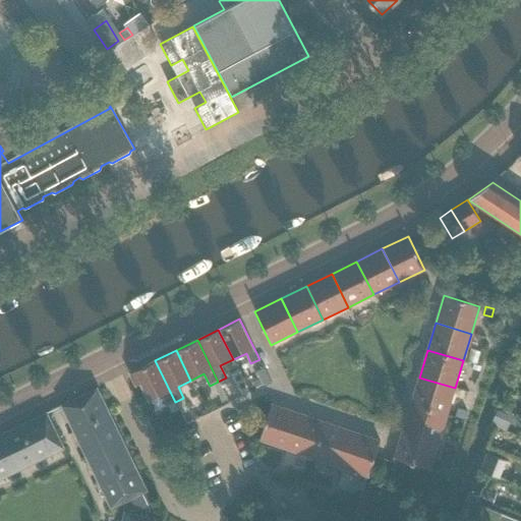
[(520,357),(512,375),(520,380),(520,357)]
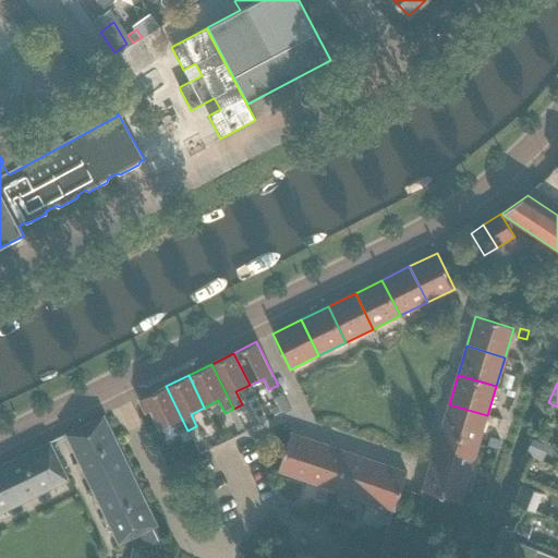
[(187,431),(166,386),(143,398),(158,429),(172,423),(179,435),(187,431)]
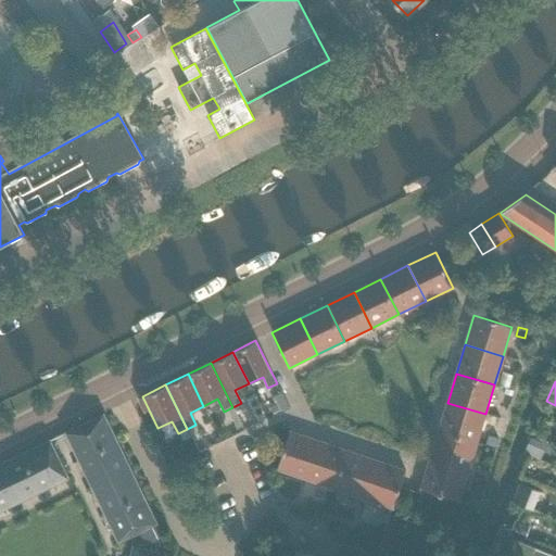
[(290,408),(282,393),(274,397),(278,404),(270,408),(274,415),(281,411),(281,413),(290,408)]
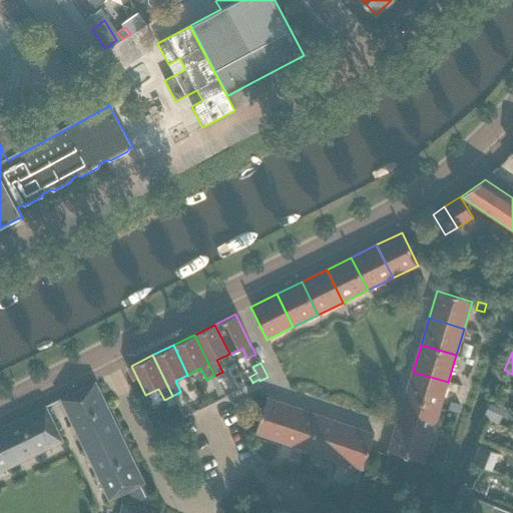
[(405,398),(440,409),(448,382),(413,372),(405,398)]
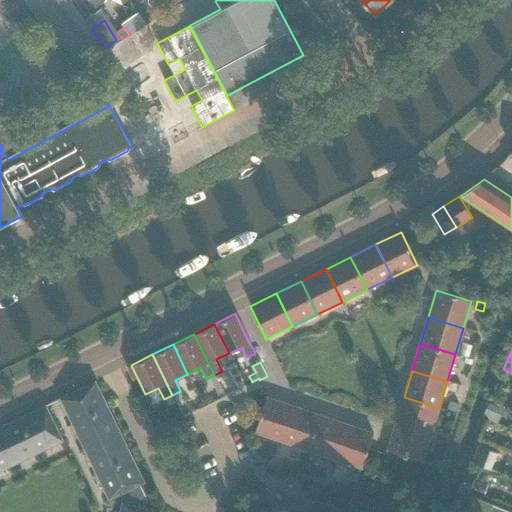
[(72,424),(107,407),(95,381),(60,398),(72,424)]
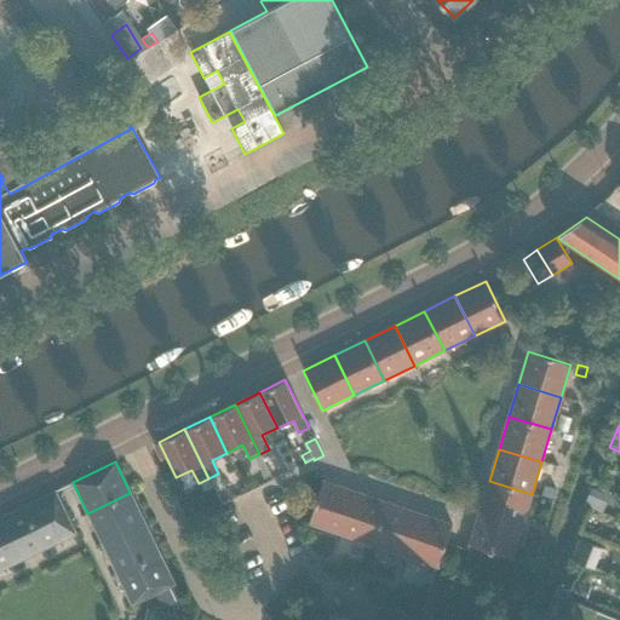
[(310,521),(342,532),(356,491),(323,480),(310,521)]
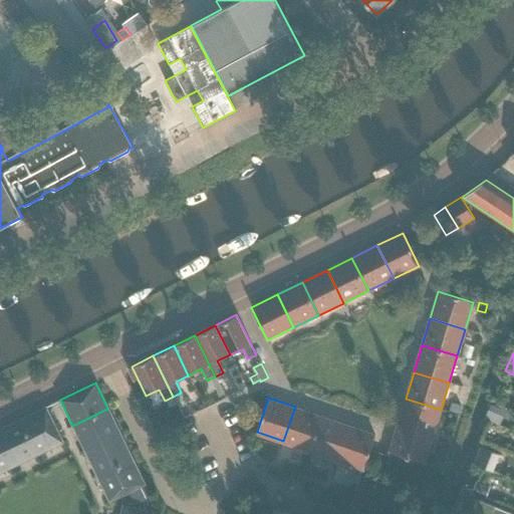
[(398,426),(433,437),(441,410),(406,399),(398,426)]
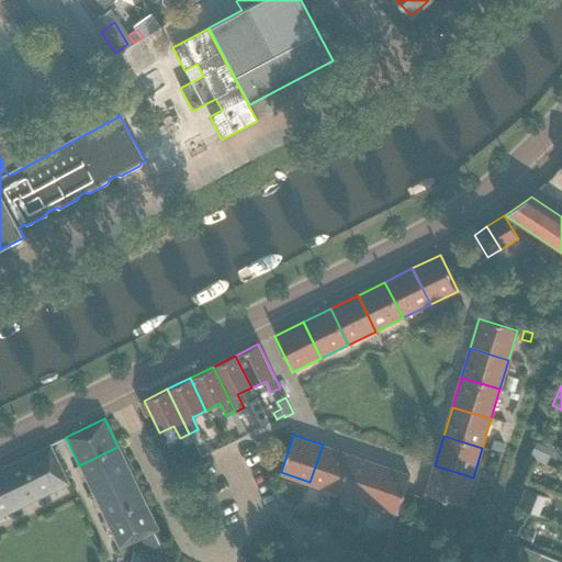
[(504,444),(493,440),(491,449),(502,452),(504,444)]
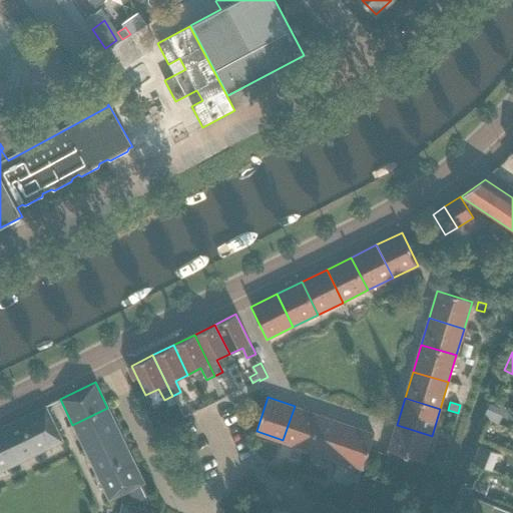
[(310,449),(321,416),(295,406),(283,440),(310,449)]
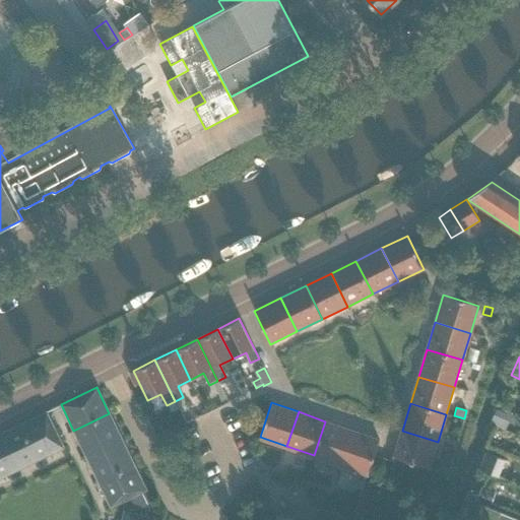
[(512,419),(494,411),(490,424),(507,431),(512,419)]
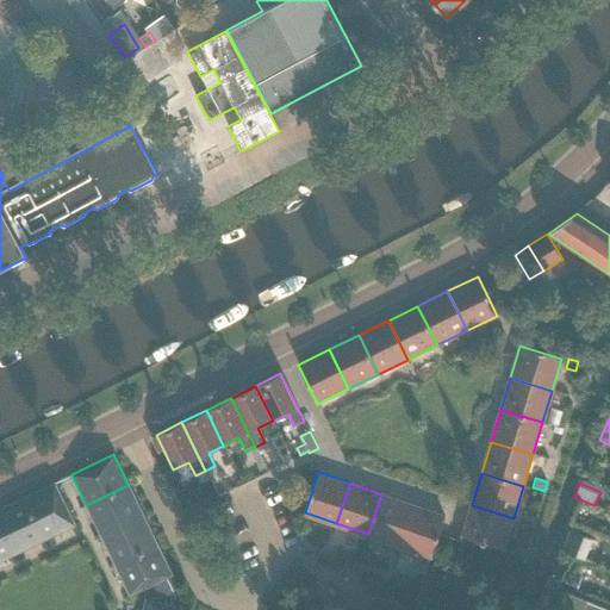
[(54,484),(24,498),(44,540),(74,526),(54,484)]
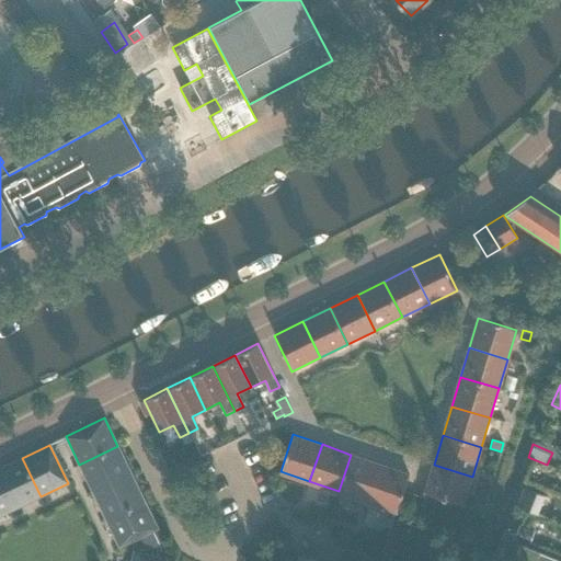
[(79,465),(92,492),(132,473),(117,446),(79,465)]
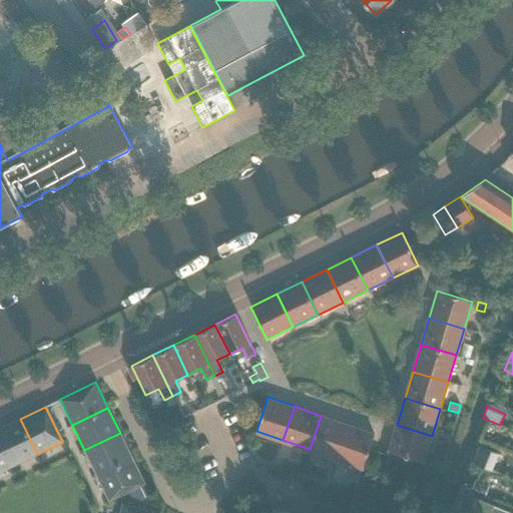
[(348,425),(321,416),(310,449),(336,458),(348,425)]
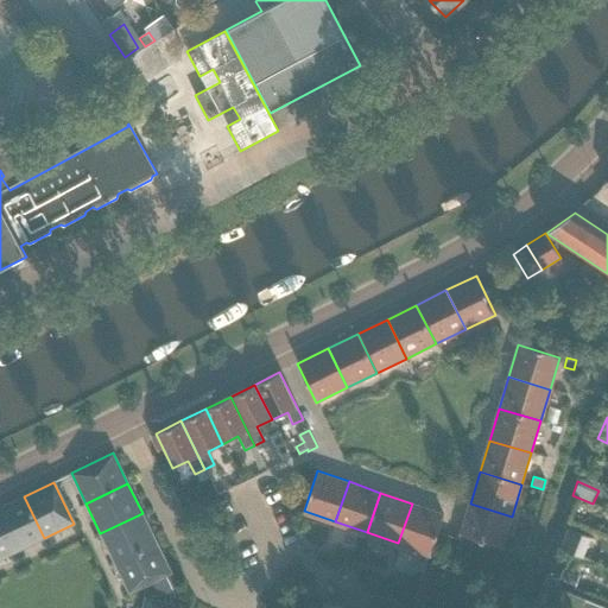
[(24,496),(0,507),(0,523),(14,552),(44,538),(24,496)]
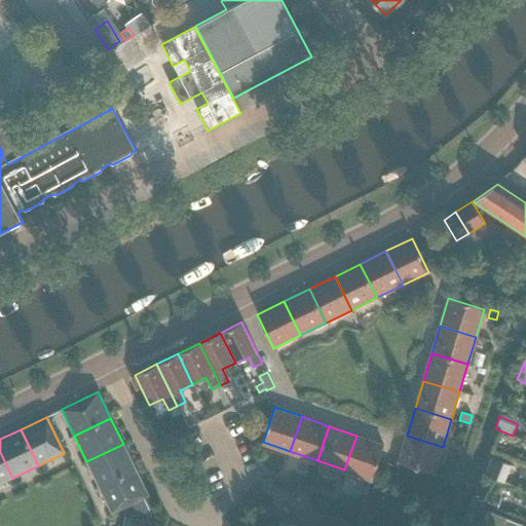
[(357,436),(344,470),(372,480),(384,445),(357,436)]
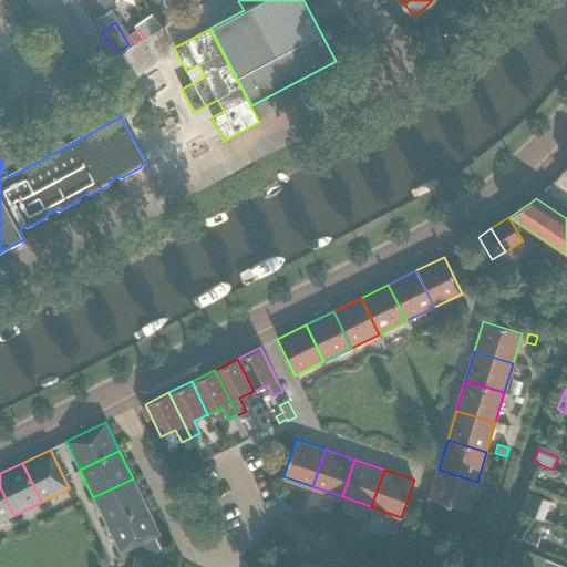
[(468,512),(477,482),(439,470),(429,500),(468,512)]
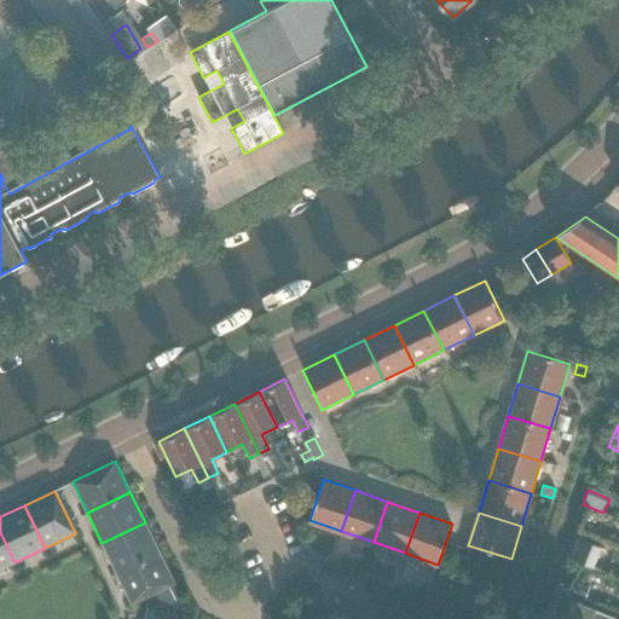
[(145,522),(102,543),(116,573),(160,553),(145,522)]
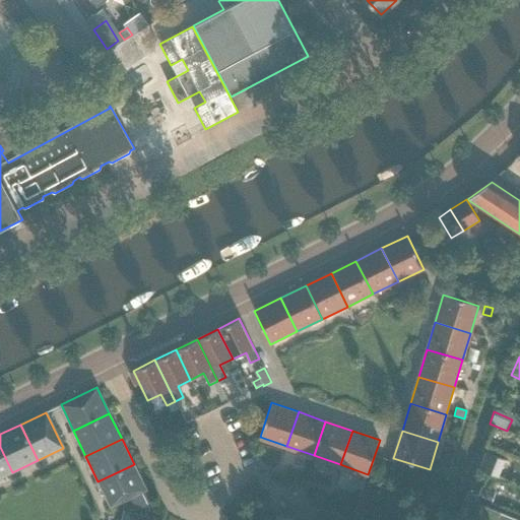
[(0,477),(12,472),(0,447),(0,477)]
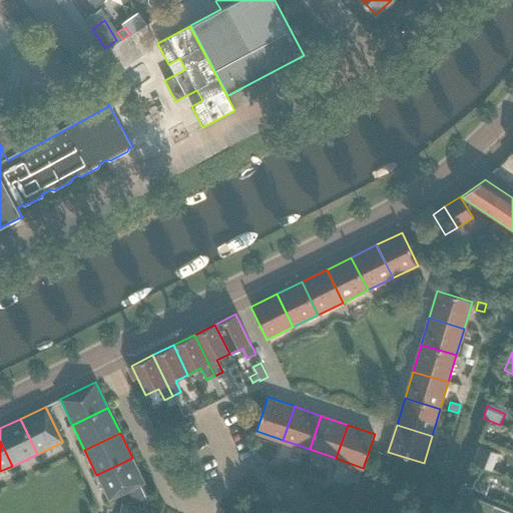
[(144,483),(132,458),(96,475),(108,501),(128,491),(140,485),(144,483)]
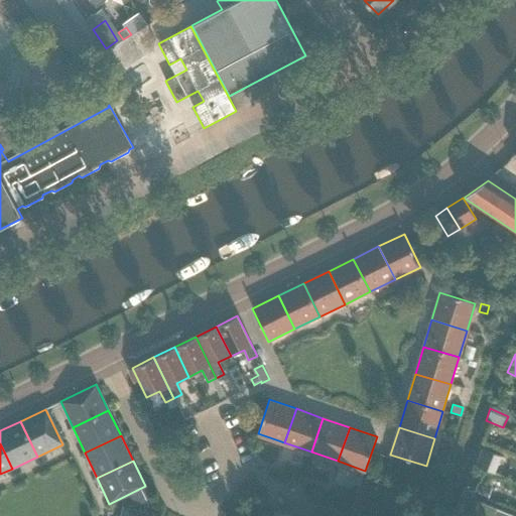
[(482,486),(472,482),(468,491),(478,495),(482,486)]
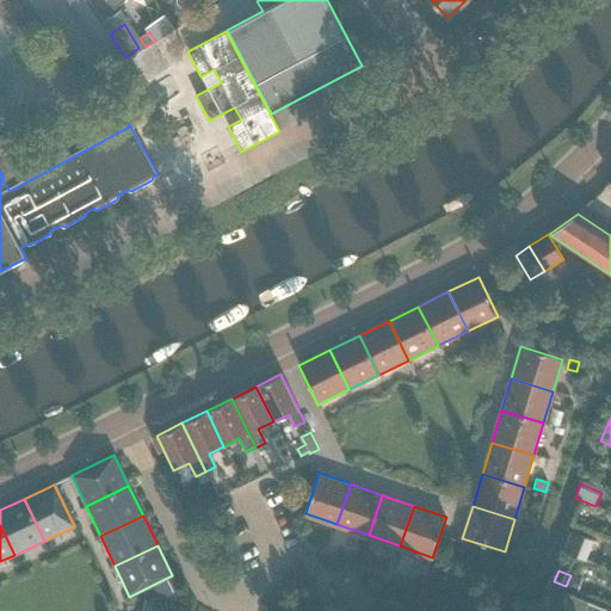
[(167,578),(153,585),(161,600),(174,593),(167,578)]
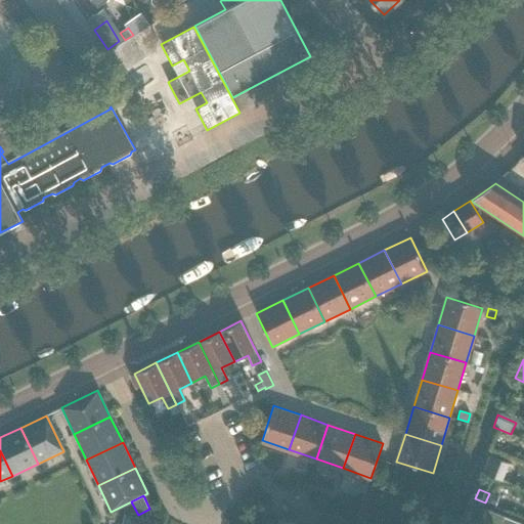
[(480,523),(523,523),(505,517),(486,510),(480,523)]
